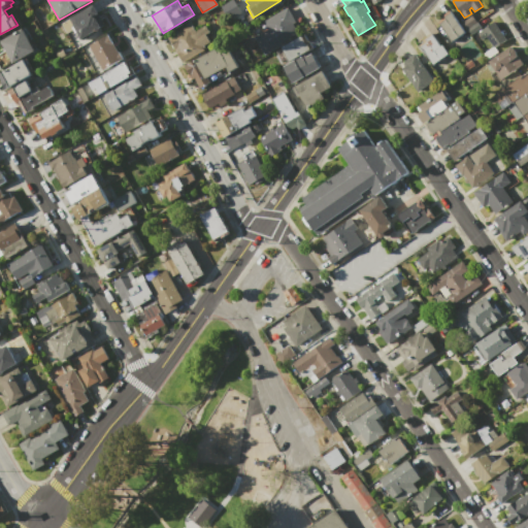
[(93,4),(104,25),(100,27),(101,27),(90,33),(91,34),(81,39),(69,18),(93,4)]
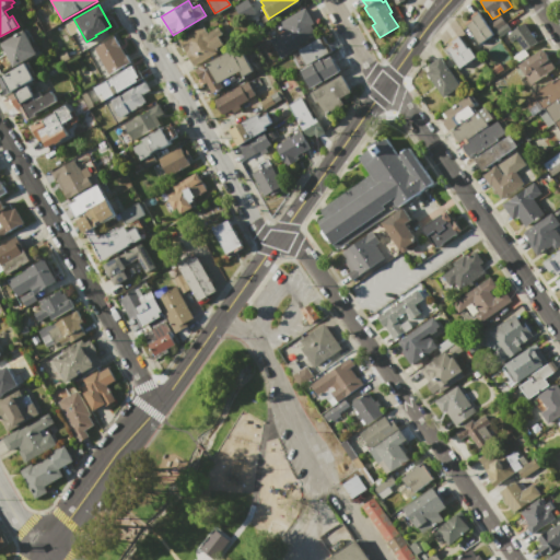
[(279,22),(305,8),(313,23),(310,25),(317,38),(279,58),(268,38),(283,31),(279,22)]
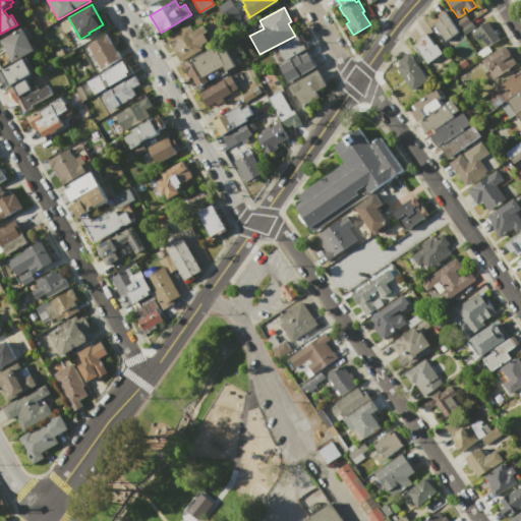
[(432,23),(440,18),(439,16),(447,10),(461,31),(455,35),(455,36),(446,42),(432,23)]
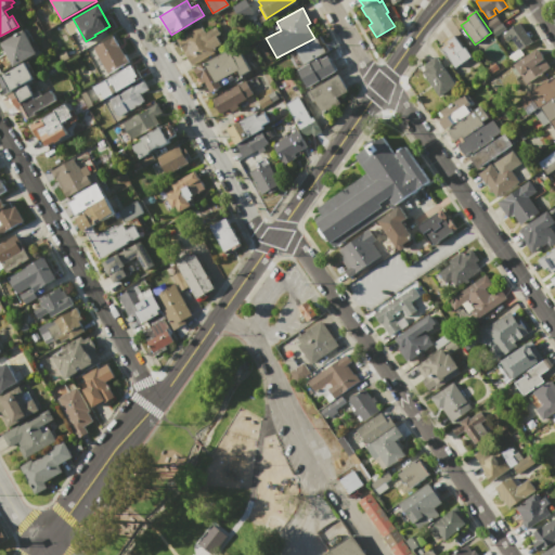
[(495,16),(501,23),(490,30),(486,24),(495,16)]
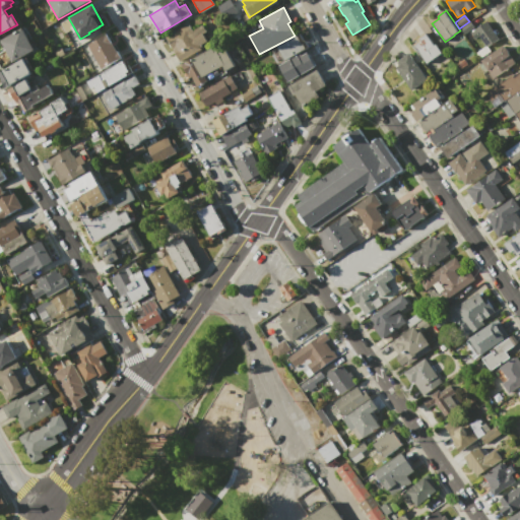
[(470,21),(474,26),(464,35),(460,28),(470,21)]
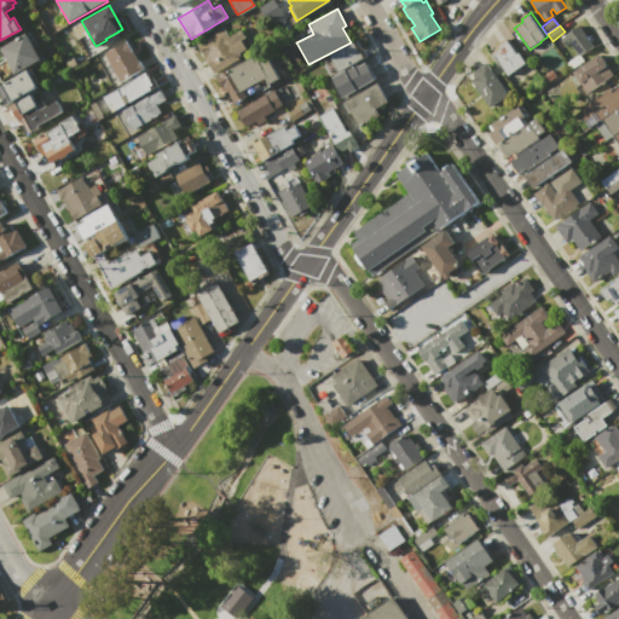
[(579,25),(594,48),(579,58),(570,42),(565,46),(560,38),(579,25)]
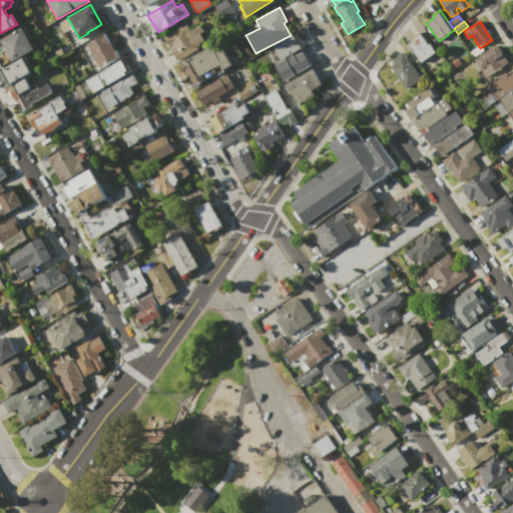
[(185,23),(189,30),(199,24),(203,30),(199,33),(203,40),(196,44),(198,48),(175,60),(162,36),(185,23)]
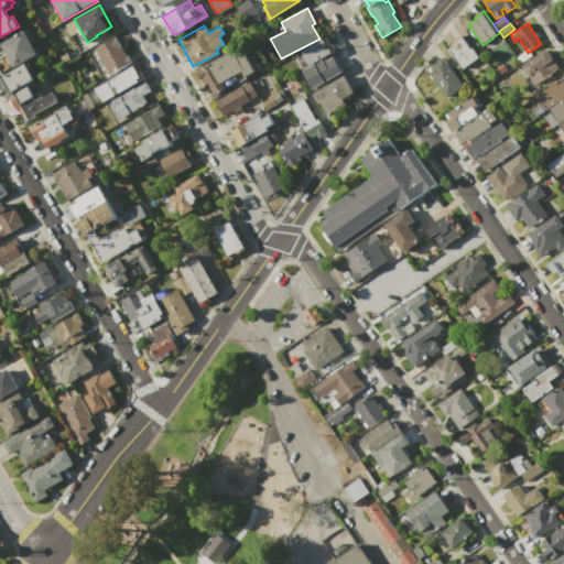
[(0,43),(24,30),(38,53),(13,67),(13,66),(1,73),(0,71),(0,56),(4,54),(3,52),(2,53),(0,50),(0,44),(1,44),(0,43)]
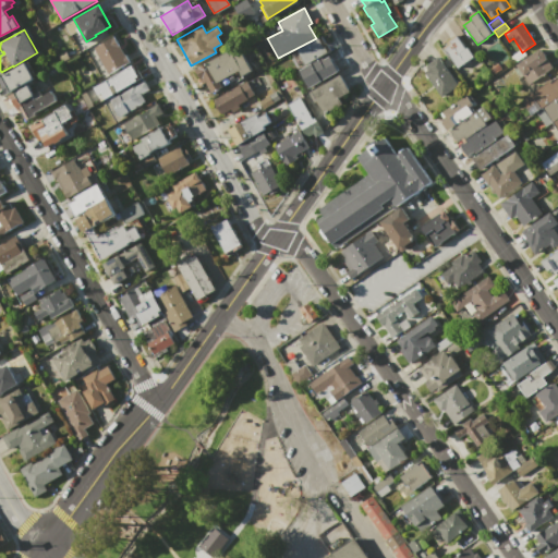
[(93,48),(113,36),(124,55),(125,55),(130,62),(108,74),(93,48)]
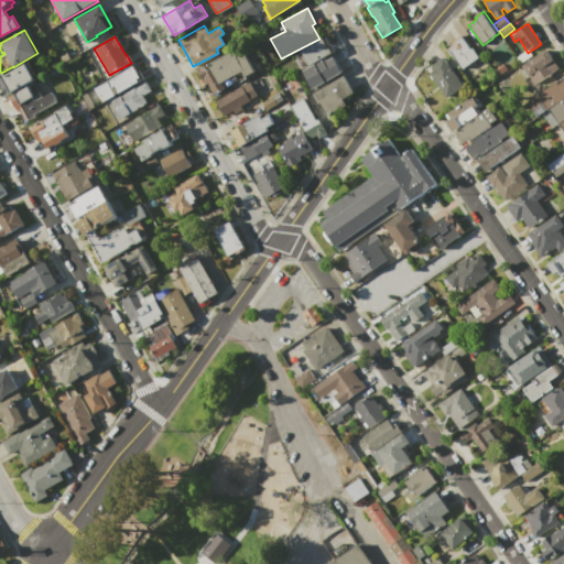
[(301,51),(326,36),(334,51),(308,65),(301,51)]
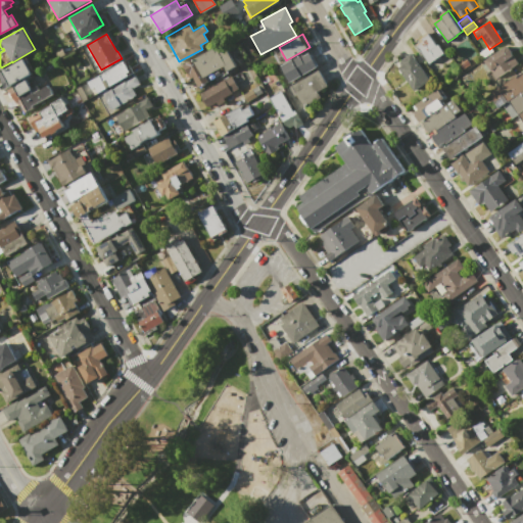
[(416,46),(423,41),(421,39),(428,34),(436,45),(437,44),(443,52),(429,63),(416,46)]
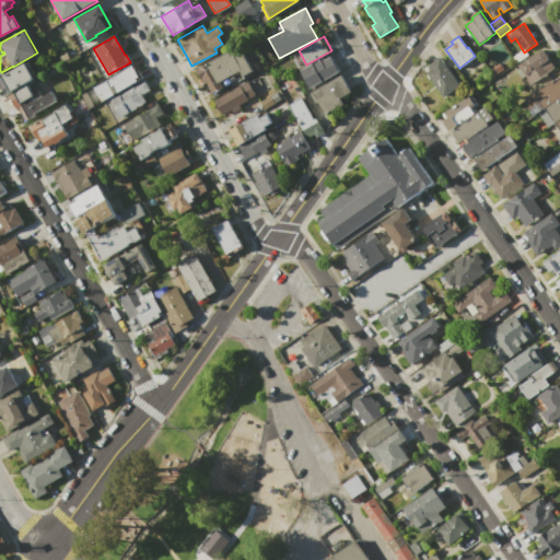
[(237,45),(252,70),(242,76),(243,78),(236,82),(235,80),(212,93),(206,83),(205,84),(196,69),(237,45)]
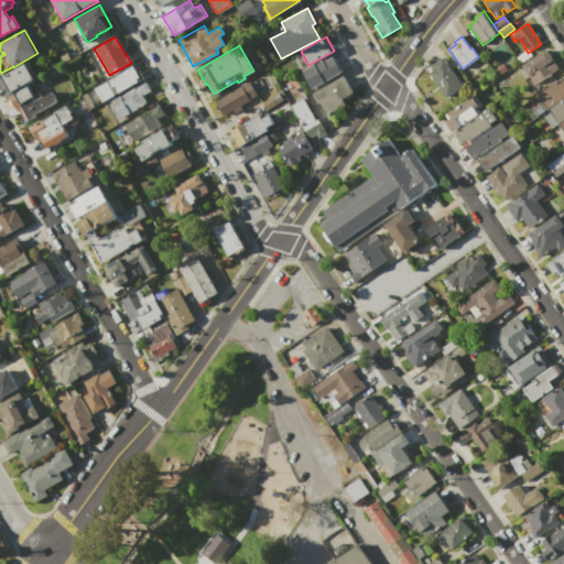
[(545,49),(559,68),(534,85),(521,66),(545,49)]
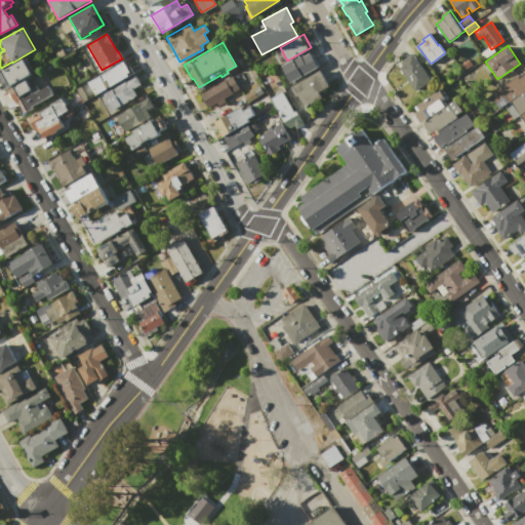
[(310,52),(318,67),(291,83),(281,66),(304,53),(305,55),(310,52)]
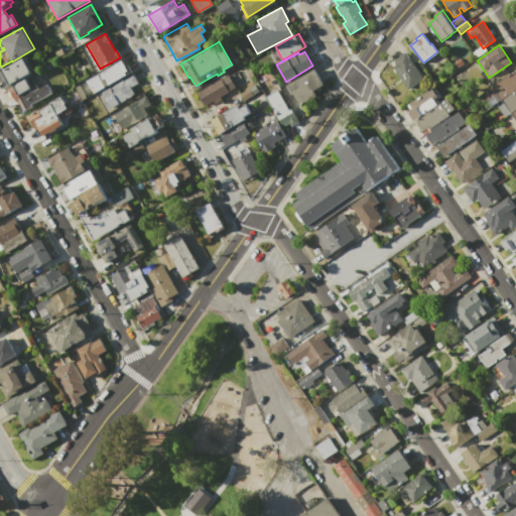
[(405,51),(423,79),(408,90),(392,67),(395,65),(394,62),(395,61),(394,59),(405,51)]
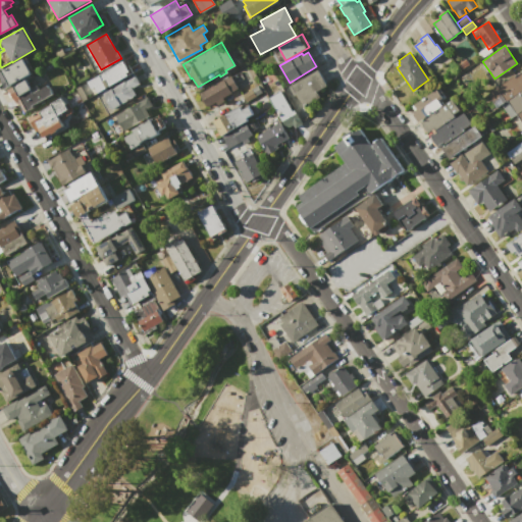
[(30,73),(21,58),(0,70),(0,80),(4,88),(30,73)]
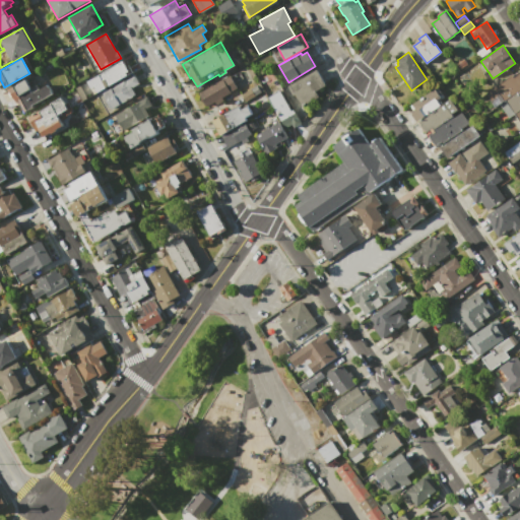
[(86,81),(122,61),(129,73),(95,91),(93,86),(90,88),(86,81)]
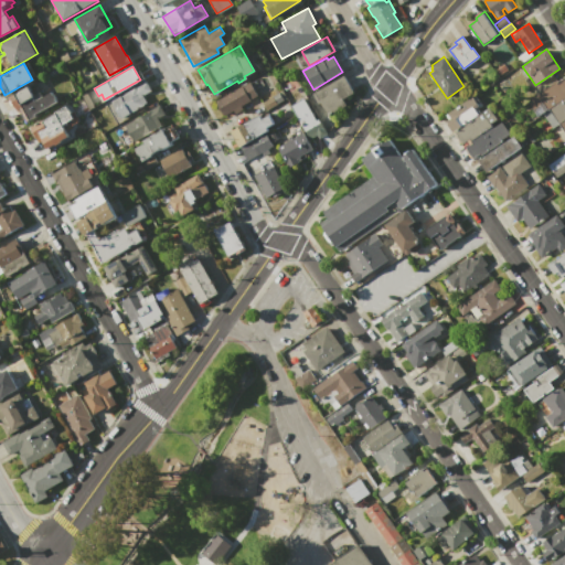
[(343,75),(354,93),(343,99),(347,106),(330,116),(321,103),(318,104),(312,94),(343,75)]
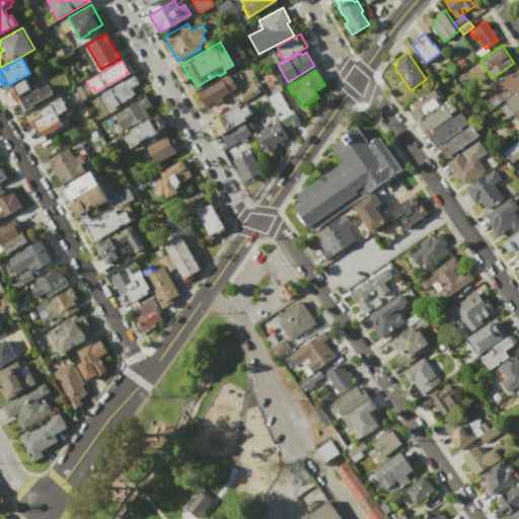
[(485,93),(511,75),(513,77),(518,73),(518,88),(497,104),(494,106),(485,93)]
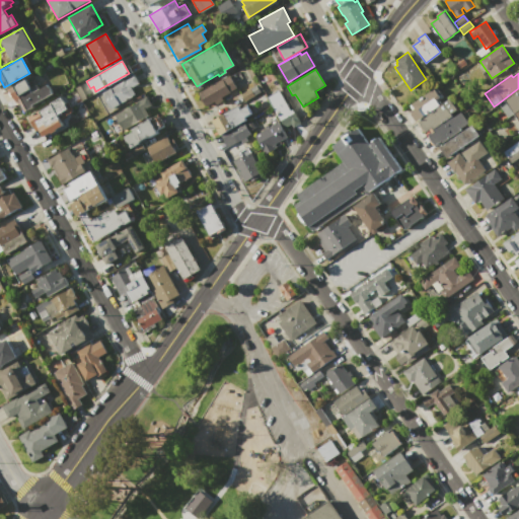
[(134,75),(139,83),(131,87),(135,94),(110,108),(101,93),(134,75)]
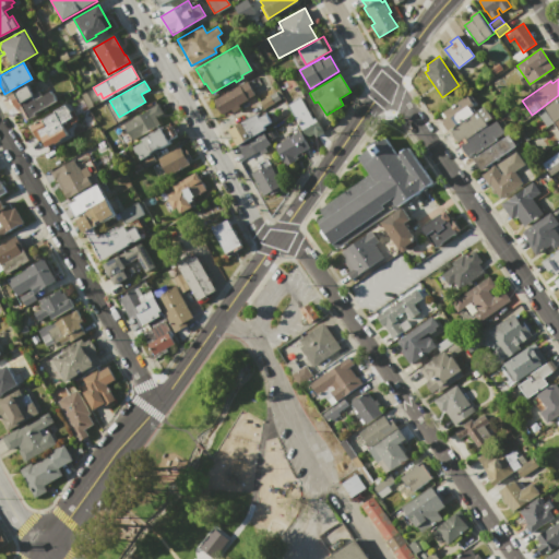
[(246,81),(254,95),(221,115),(212,100),(246,81)]
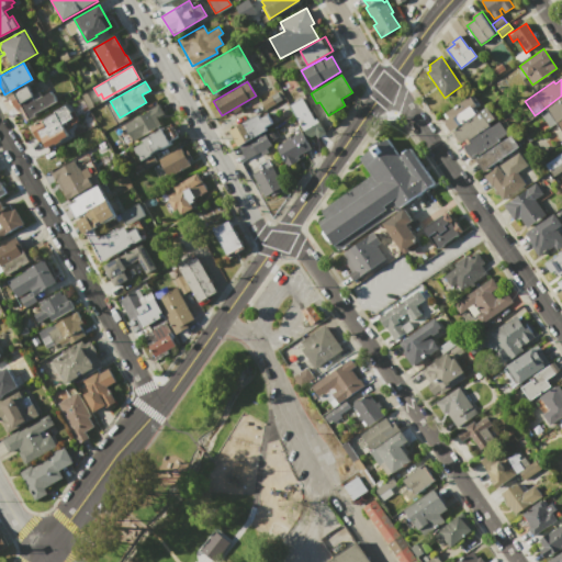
[(26,85),(35,99),(51,90),(56,100),(34,114),(34,115),(24,121),(19,111),(15,112),(7,97),(26,85)]
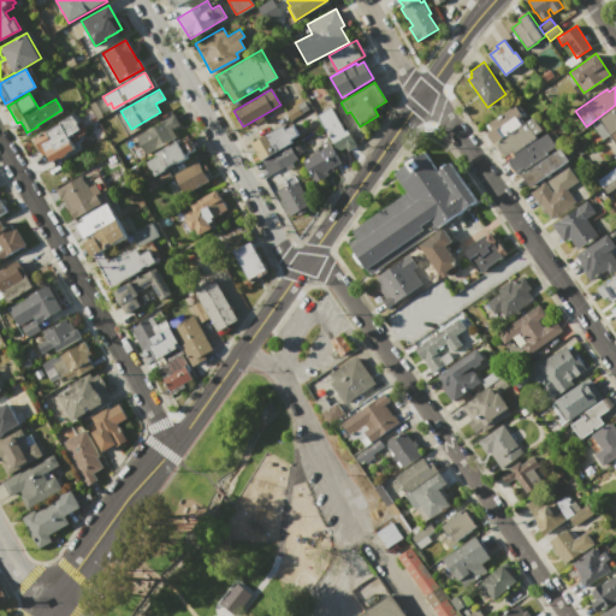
[(290,120),(284,112),(303,100),(308,108),(290,120)]
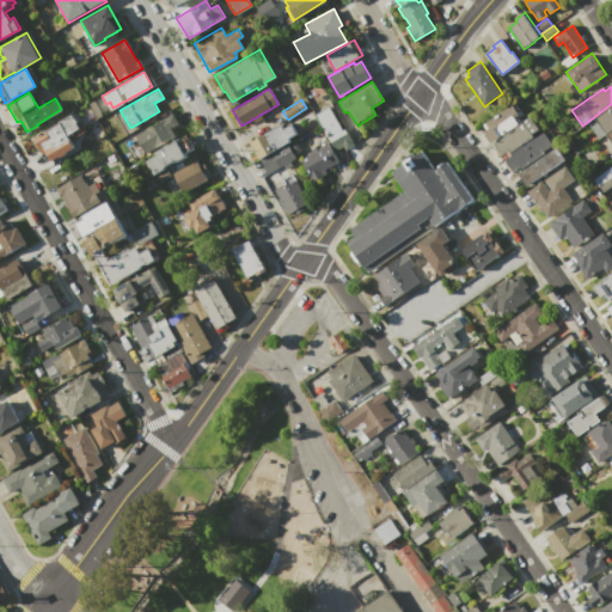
[(481,127),(513,104),(521,115),(516,118),(519,122),(530,116),(538,129),(532,134),(533,136),(501,158),(491,144),(490,145),(484,135),(485,134),(481,127)]
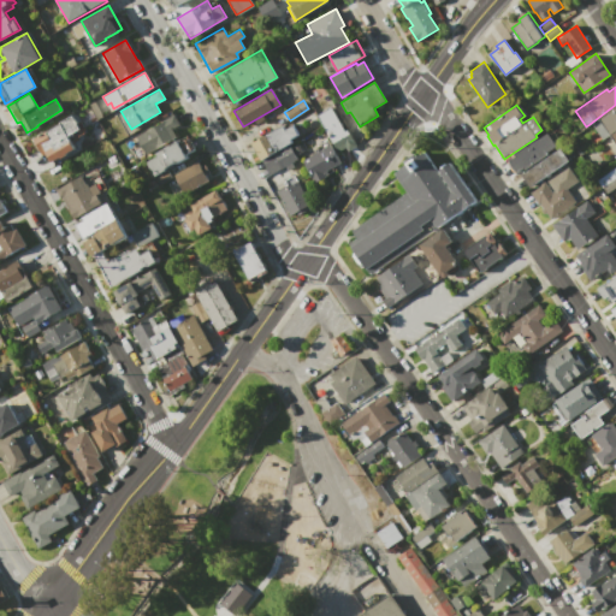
[(590,124),(615,105),(615,130),(609,135),(602,140),(590,124)]
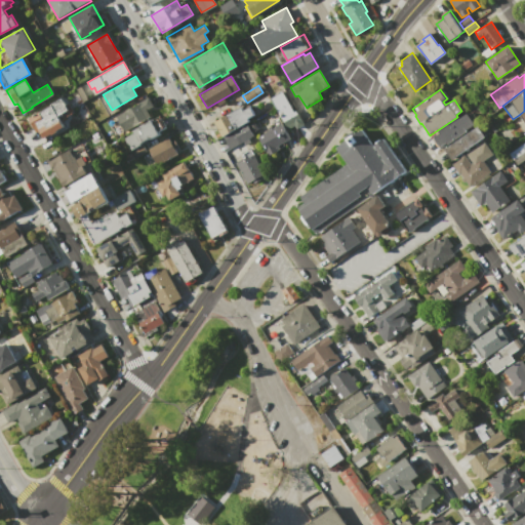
[(282,91),(293,111),(295,110),(297,114),(283,122),(270,98),(282,91)]
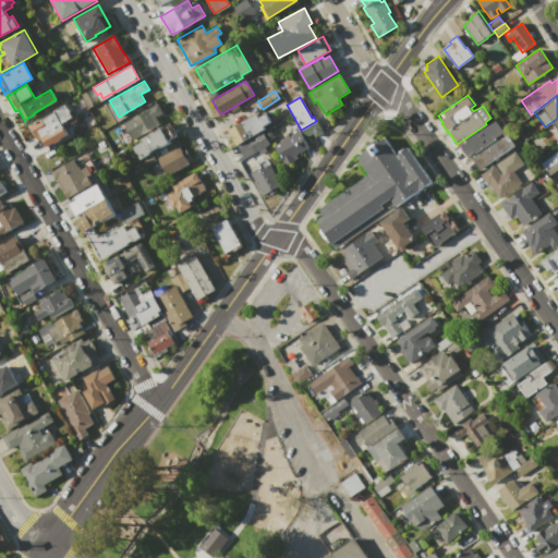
[(31,124),(55,112),(53,110),(65,104),(72,118),(61,123),(67,135),(61,138),(61,140),(45,148),(40,140),(39,140),(31,124)]
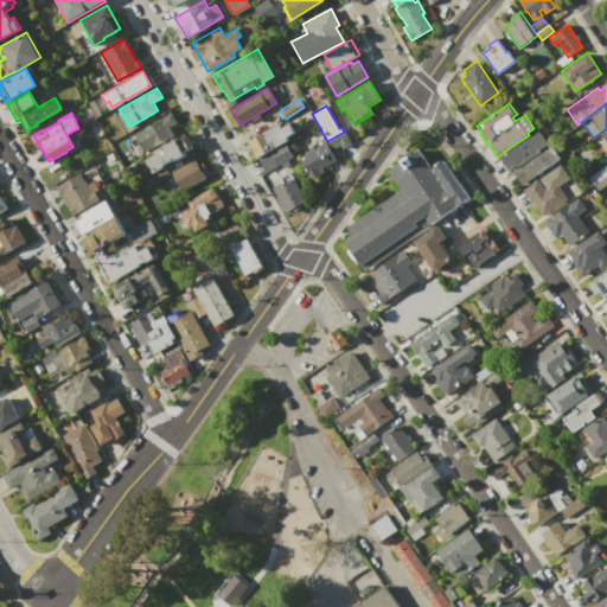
[(171,113),(177,122),(170,127),(174,136),(145,153),(134,135),(171,113)]
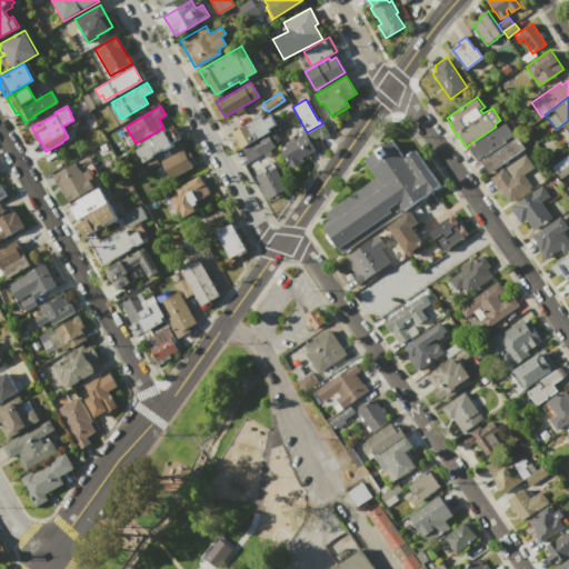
[(260,116),(262,120),(270,116),(275,125),(267,129),(269,131),(240,148),(231,132),(260,116)]
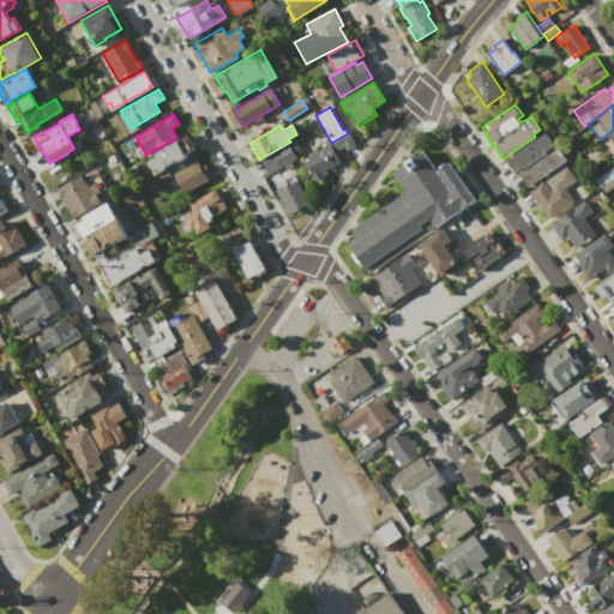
[(332,143),(348,133),(355,145),(345,151),(343,148),(337,151),(332,143)]
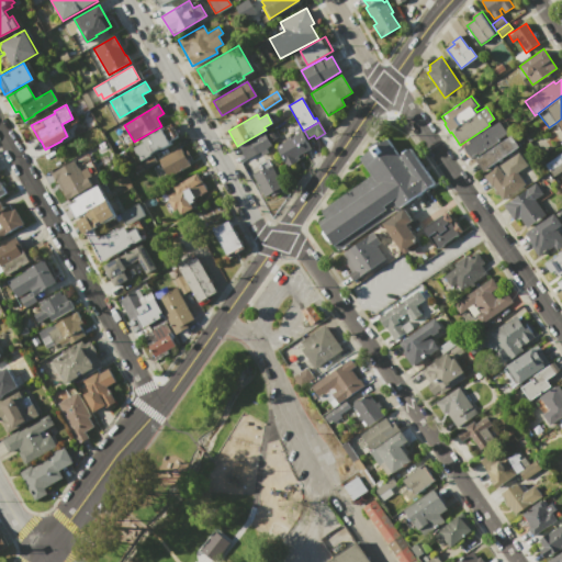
[(499,122),(508,134),(499,139),(501,141),(479,156),(478,154),(470,159),(462,148),(467,145),(465,143),(490,125),(491,127),(499,122)]
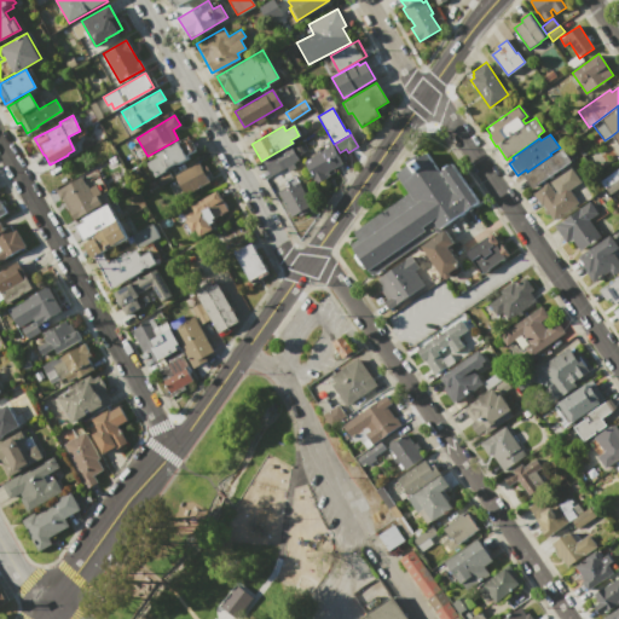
[(304,161),(324,150),(322,145),(329,140),(342,163),(335,167),(336,171),(327,175),(328,178),(316,184),(304,161)]
